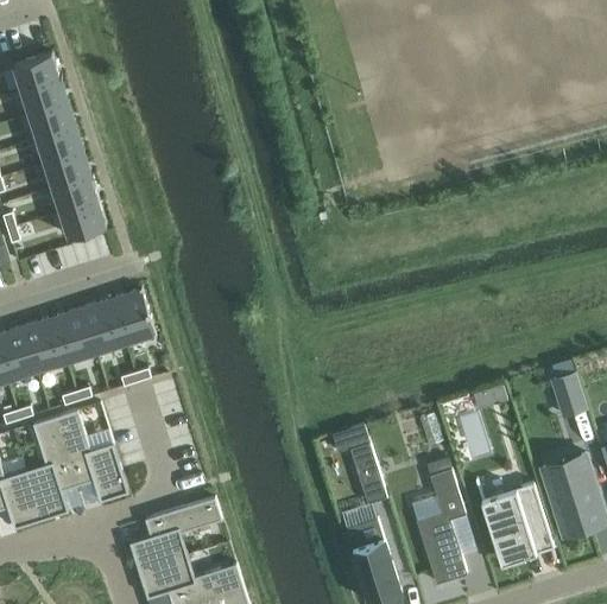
[(51,53),(12,65),(20,90),(58,78),(51,53)]
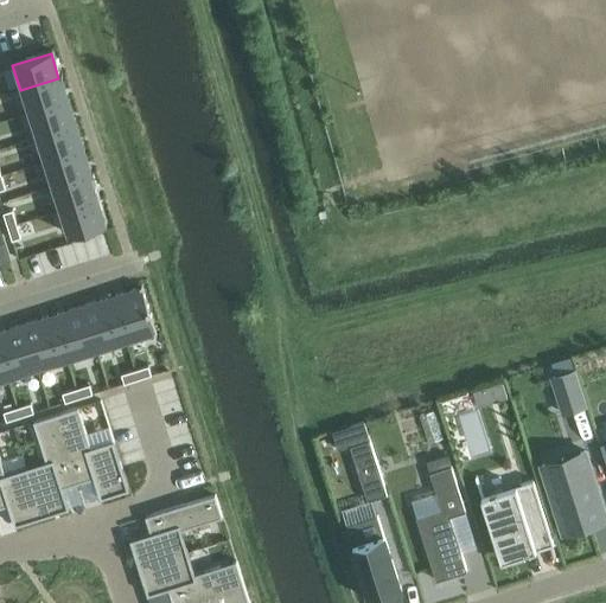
[(58,78),(20,90),(29,115),(67,102),(58,78)]
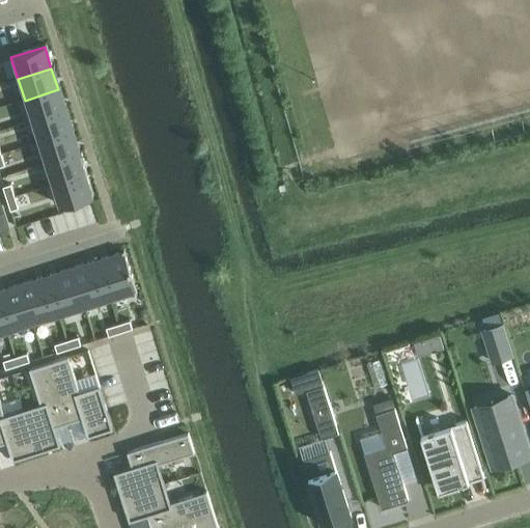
[(58,89),(25,101),(31,121),(65,111),(58,89)]
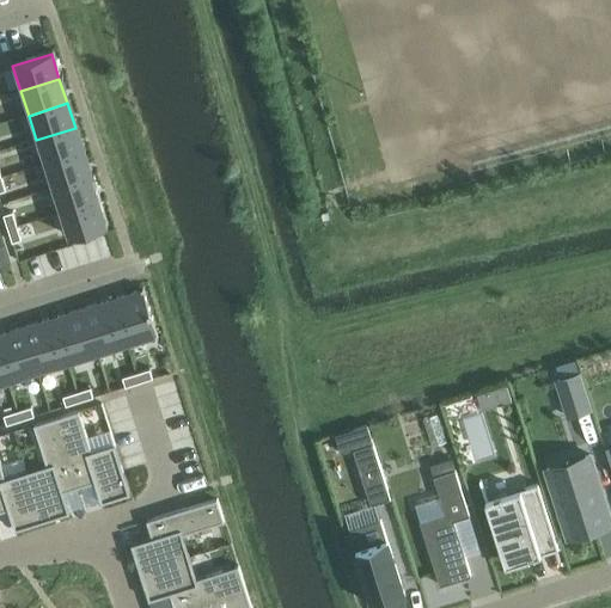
[(75,128),(36,140),(44,165),(83,153),(75,128)]
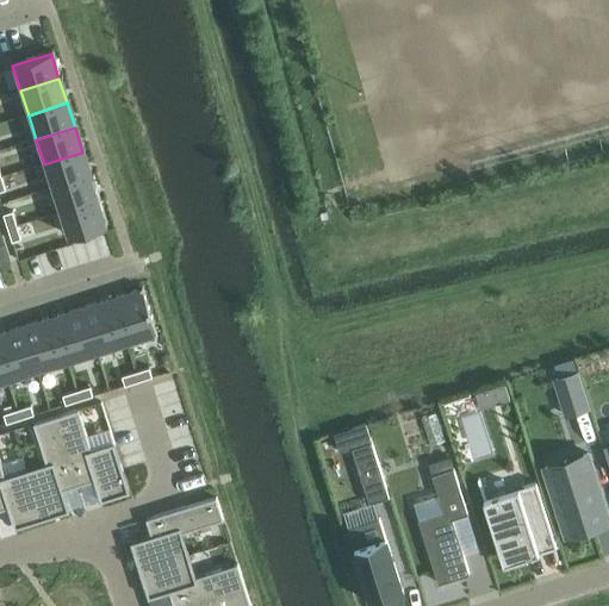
[(82,152),(44,164),(53,189),(93,176),(92,176),(91,176),(82,152)]
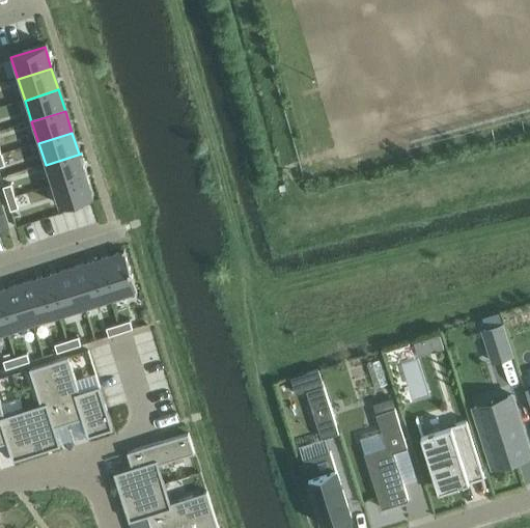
[(81,154),(46,165),(52,187),(85,175),(79,155),(81,155),(81,154)]
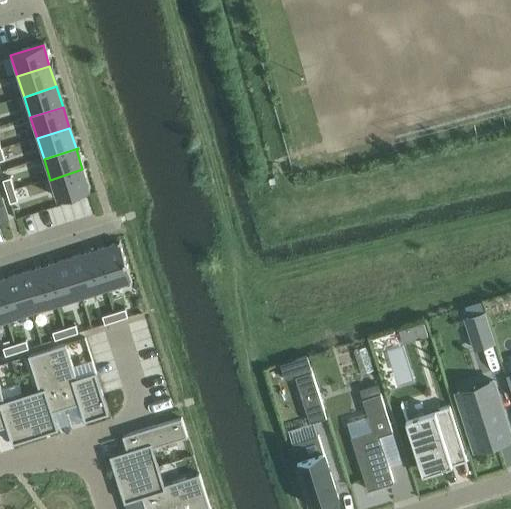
[(82,169),(50,180),(57,201),(89,191),(82,169)]
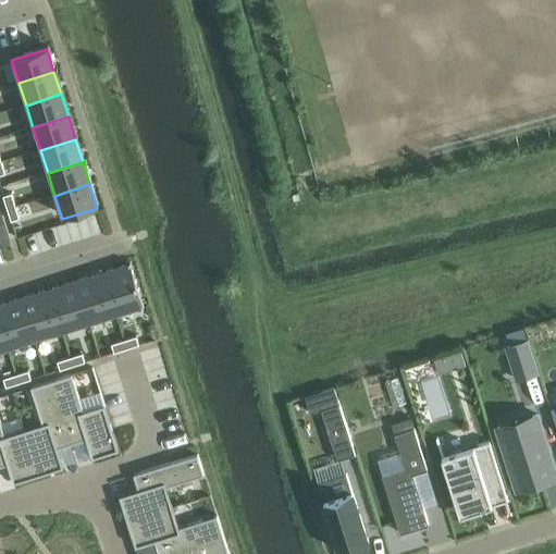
[(10,196),(1,198),(5,211),(14,208),(10,196)]
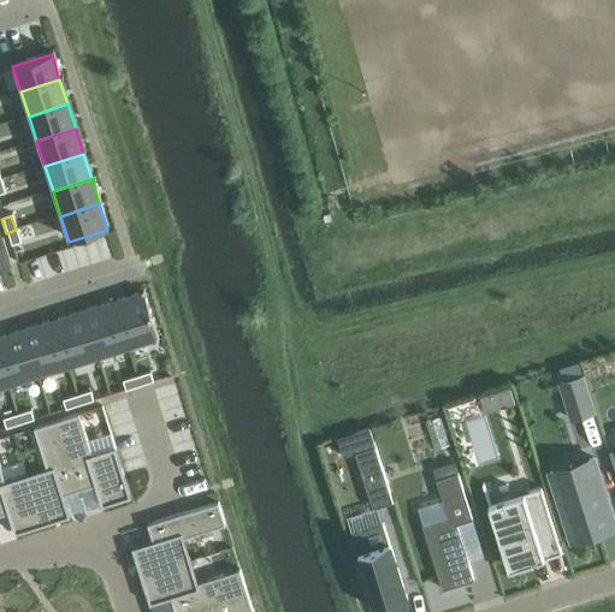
[(16,230),(6,233),(11,247),(19,244),(16,230)]
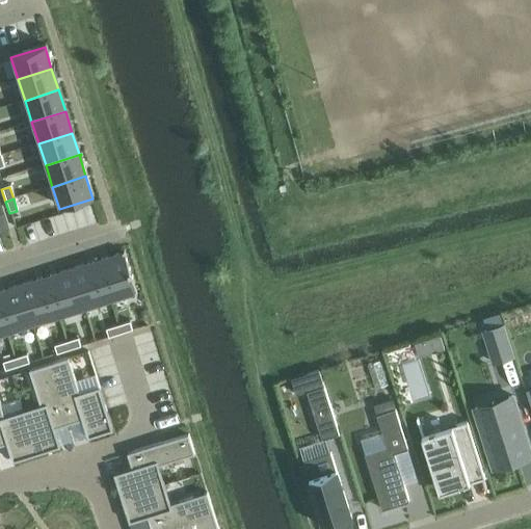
[(123,254),(96,262),(109,303),(136,295),(123,254)]
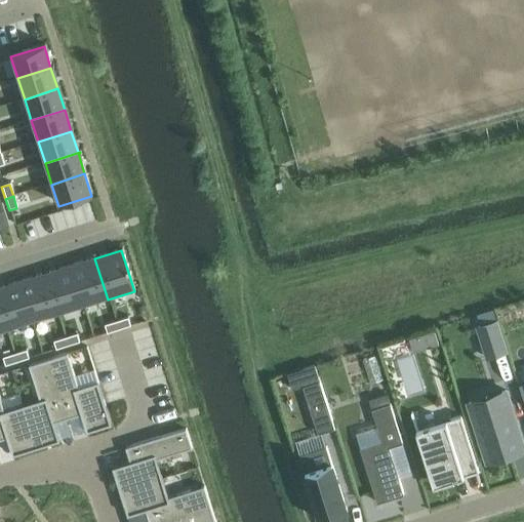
[(94,258),(70,267),(83,308),(108,299),(94,258)]
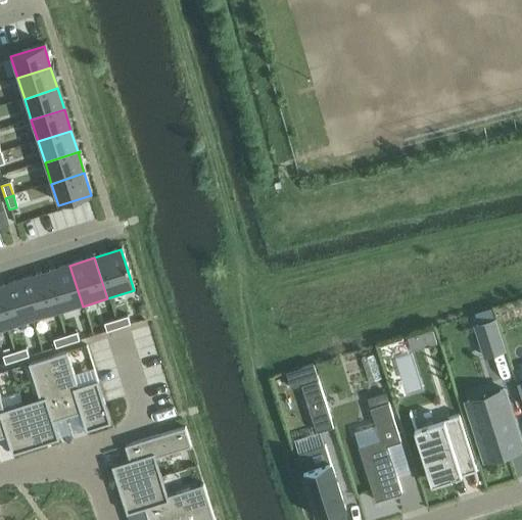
[(69,266),(44,274),(57,315),(83,306),(69,266)]
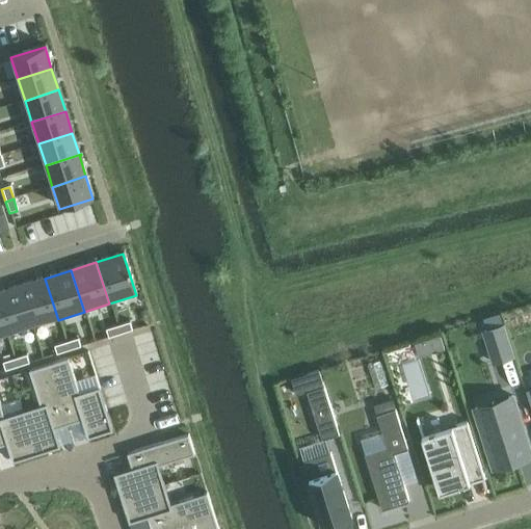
[(45,279),(19,287),(32,328),(58,320),(45,279)]
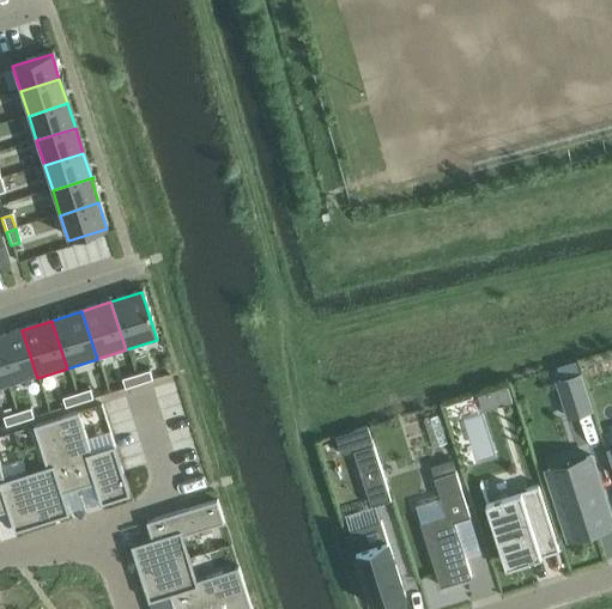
[(22,330),(0,336),(0,364),(7,388),(37,378),(22,330)]
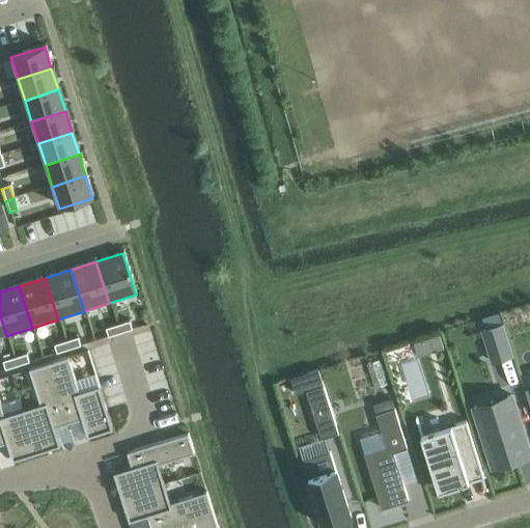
[(129,323),(116,327),(119,335),(131,331),(129,323)]
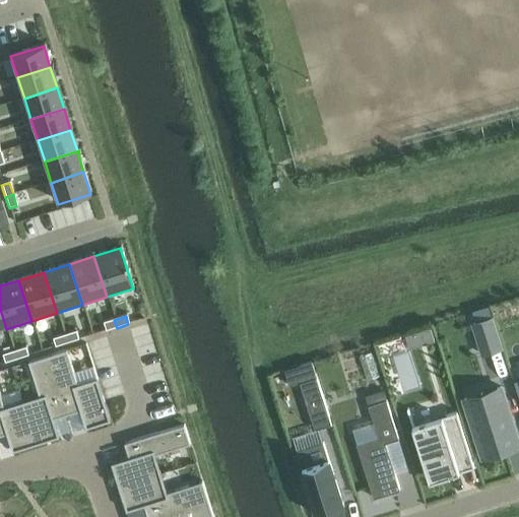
[(114,320),(103,323),(105,331),(117,328),(114,320)]
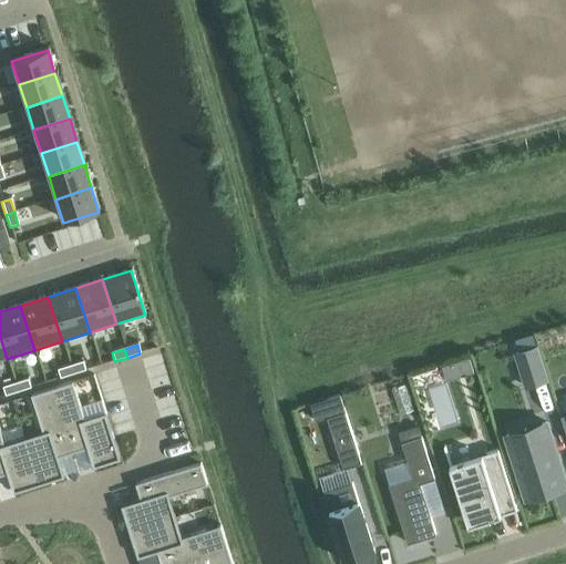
[(518,355),(514,356),(524,389),(545,382),(535,349),(526,351),(518,355)]
